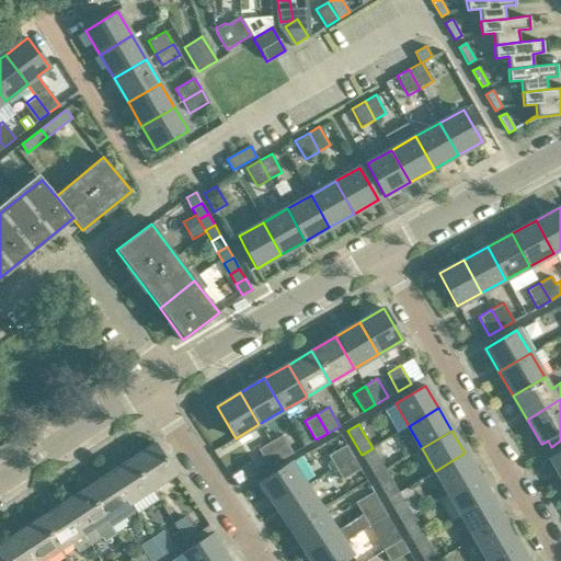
[(282,435),(270,442),(281,460),(293,453),(282,435)]
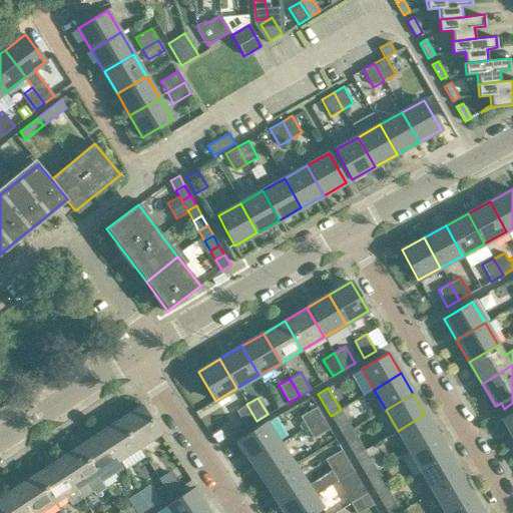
[(235,411),(245,428),(257,421),(246,404),(235,411)]
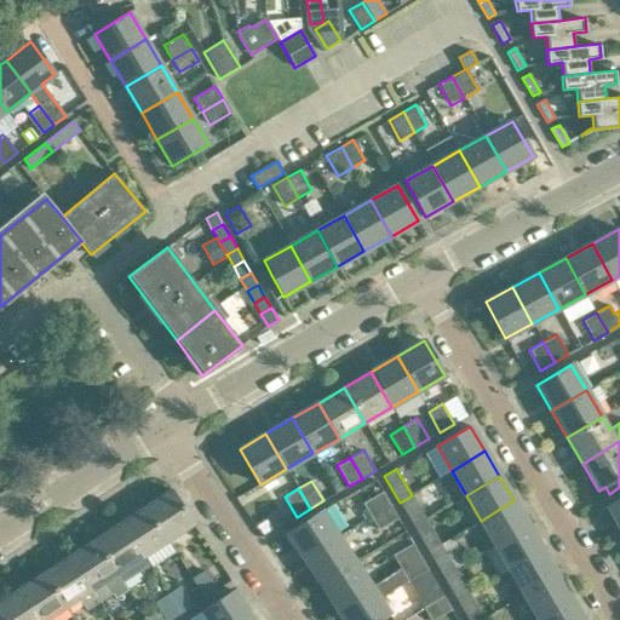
[(194,524),(172,489),(145,507),(165,537),(167,541),(194,524)]
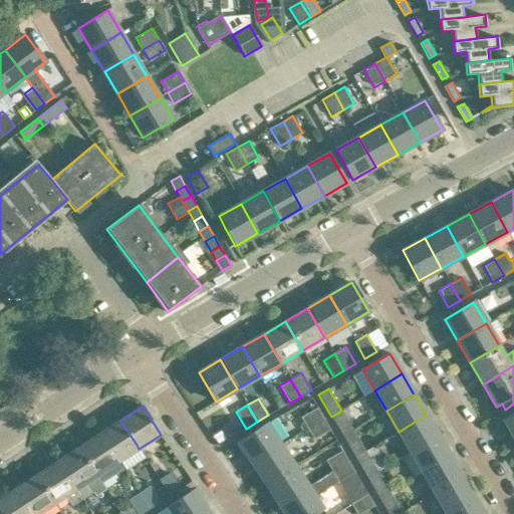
[(317,408),(300,417),(307,430),(324,420),(317,408)]
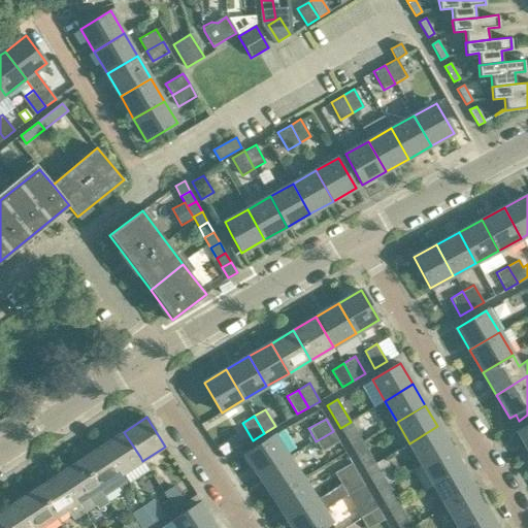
[(351,422),(340,428),(352,449),(363,442),(351,422)]
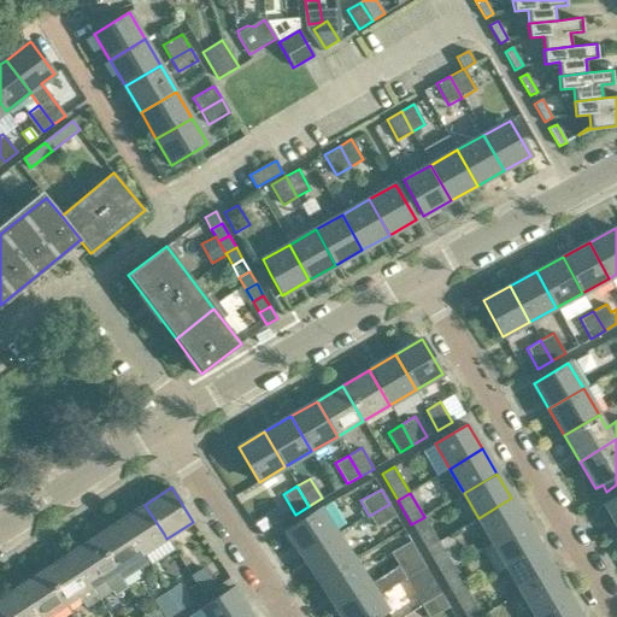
[(616,495),(605,504),(616,524),(616,495)]
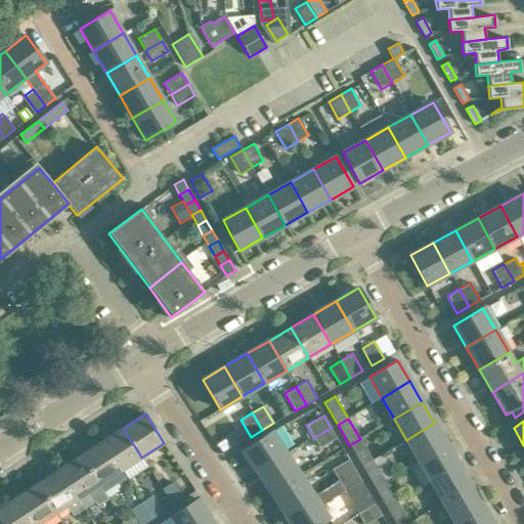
[(434,423),(406,440),(419,461),(446,444),(434,423)]
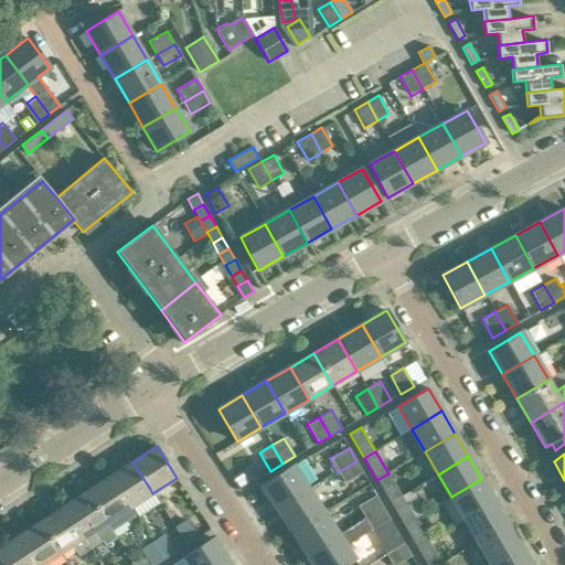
[(356,461),(338,472),(344,483),(363,472),(356,461)]
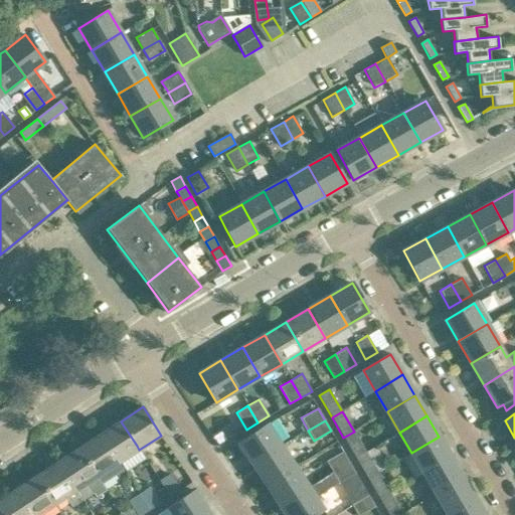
[(137,446),(121,421),(101,435),(119,463),(139,450),(137,446)]
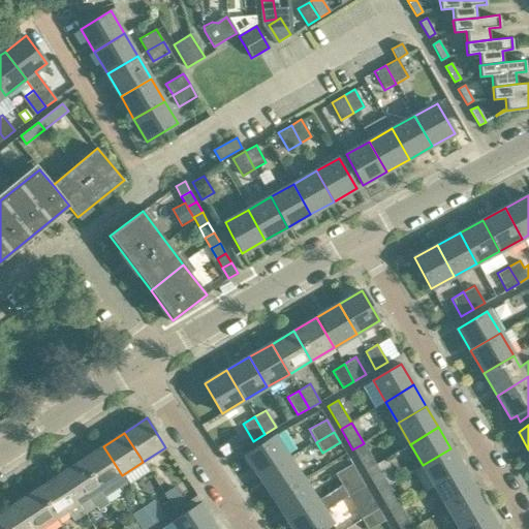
[(288,458),(274,436),(245,455),(259,477),(288,458)]
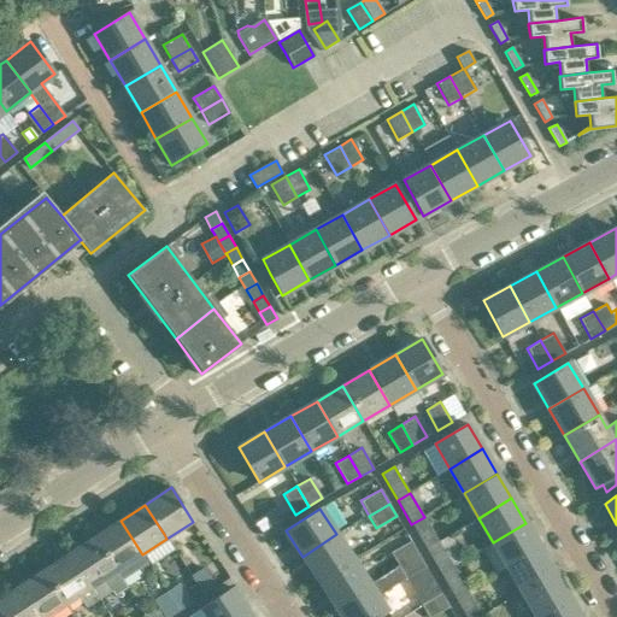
[(424,517),(411,524),(425,550),(439,541),(424,517)]
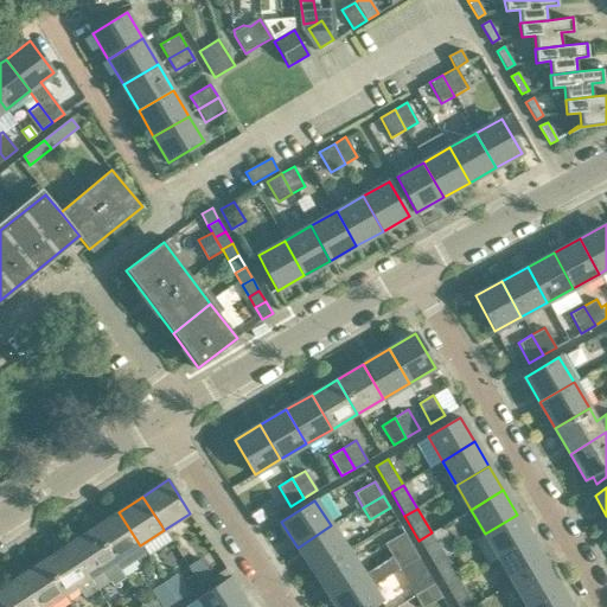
[(140,545),(119,512),(93,529),(115,562),(120,570),(145,554),(140,545)]
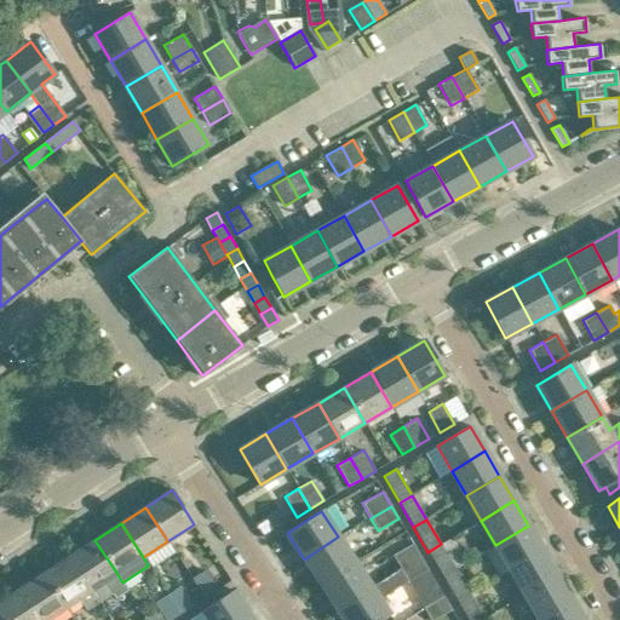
[(528,526),(495,545),(510,570),(543,551),(528,526)]
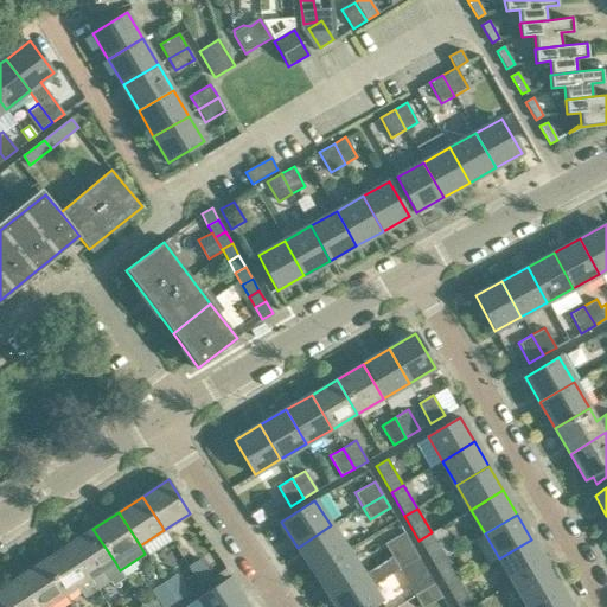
[(347,550),(331,525),(298,548),(314,573),(347,550)]
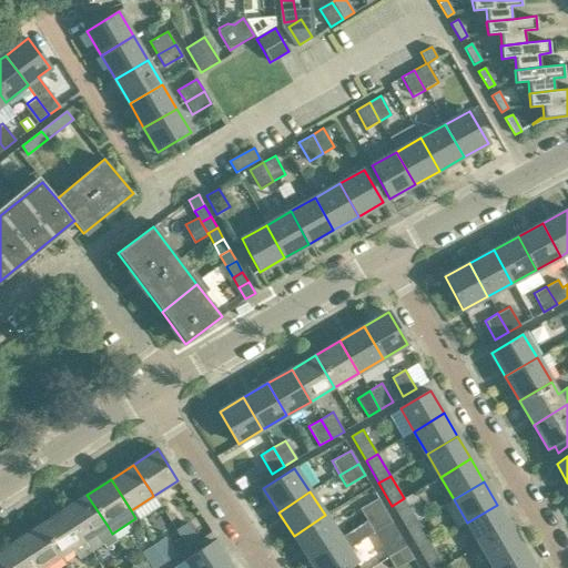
[(405,528),(417,521),(427,515),(414,493),(404,498),(392,506),(405,528)]
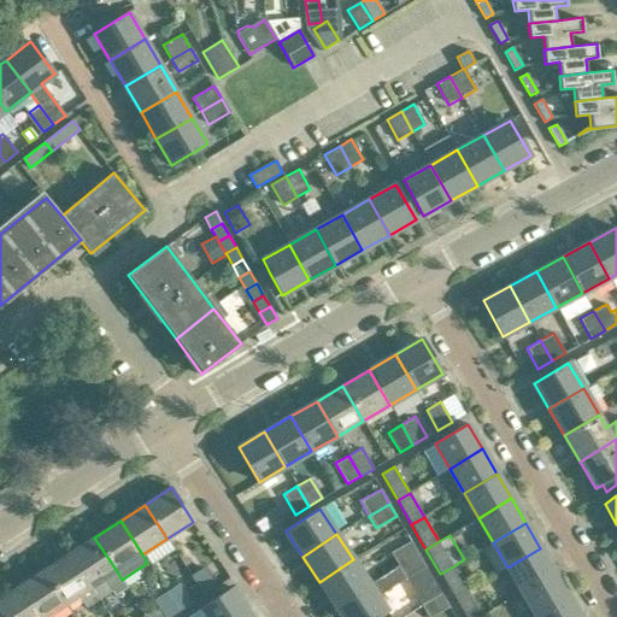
[(117,571),(94,538),(69,553),(99,599),(111,591),(115,597),(127,588),(122,580),(117,571)]
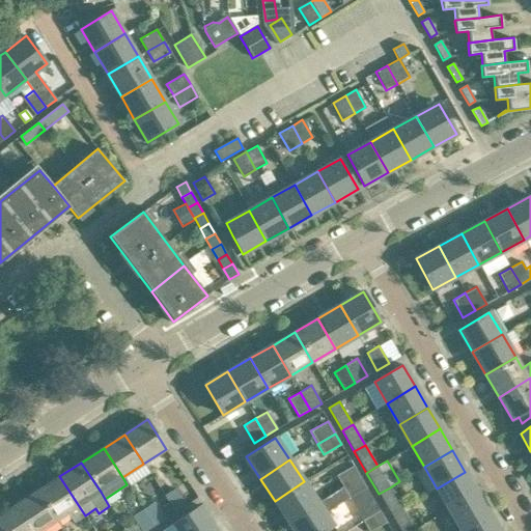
[(354,465),(336,475),(343,487),(360,476),(354,465)]
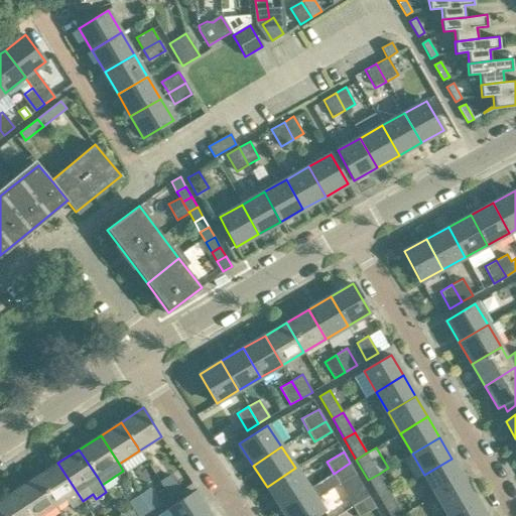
[(452,459),(424,475),(436,495),(465,479),(452,459)]
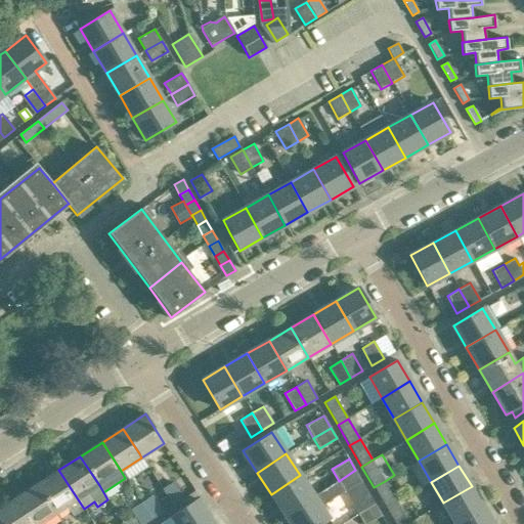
[(37,484),(55,513),(58,517),(70,510),(73,516),(84,509),(58,470),(37,484)]
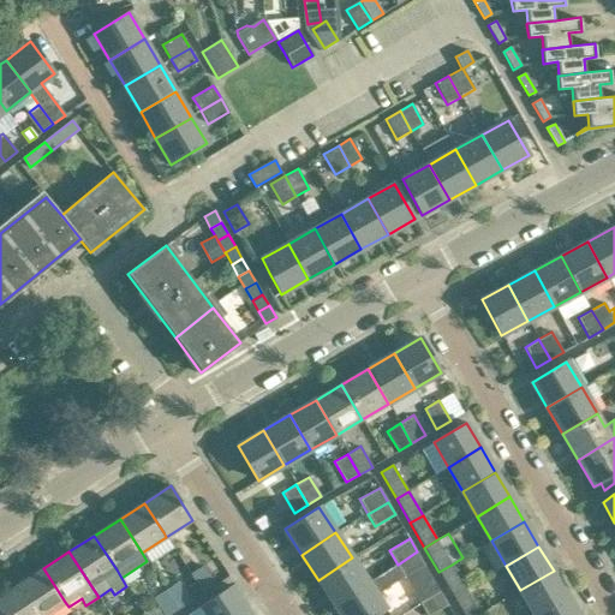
[(335,605),(341,614),(375,614),(389,607),(380,592),(404,575),(415,593),(435,583),(417,551),(398,565),(369,584),(335,605)]
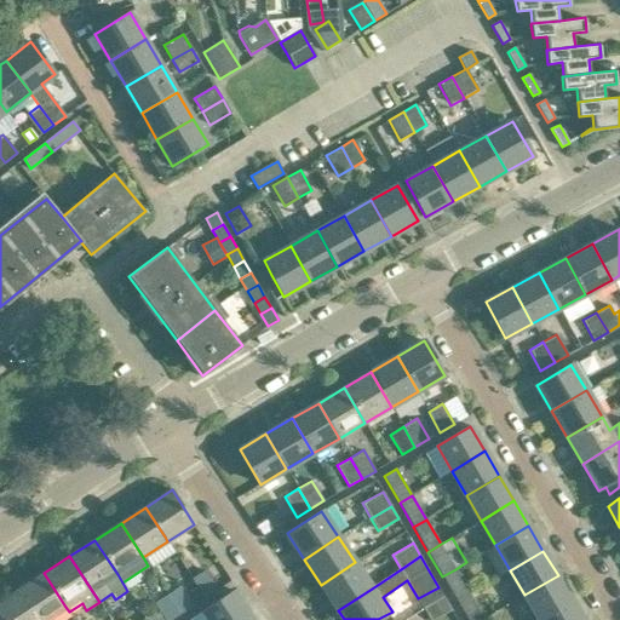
[(372,589),(355,562),(321,585),(338,610),(372,589)]
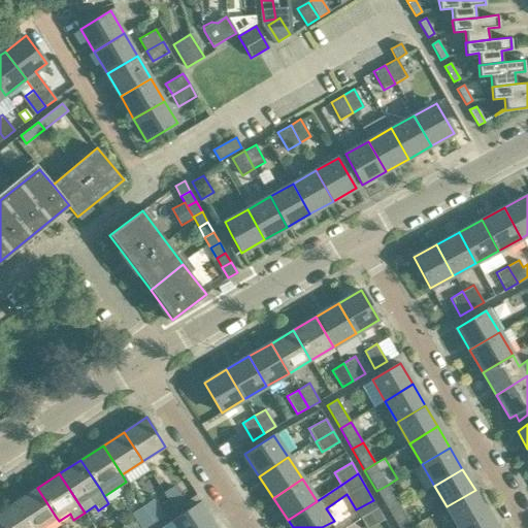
[(174,485),(163,493),(174,509),(186,502),(174,485)]
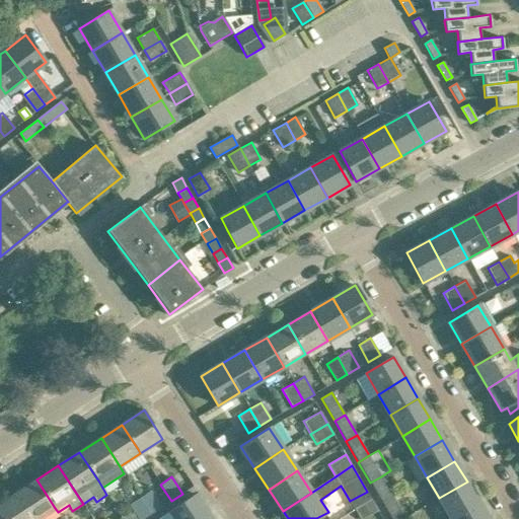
[(381,476),(370,483),(382,503),(393,497),(381,476)]
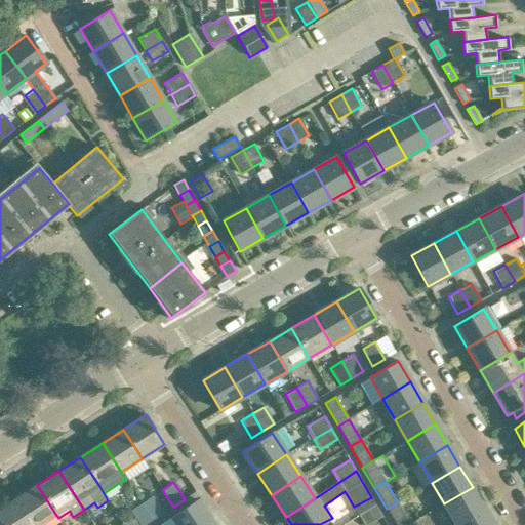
[(37,485),(15,499),(32,524),(38,524),(55,514),(37,485)]
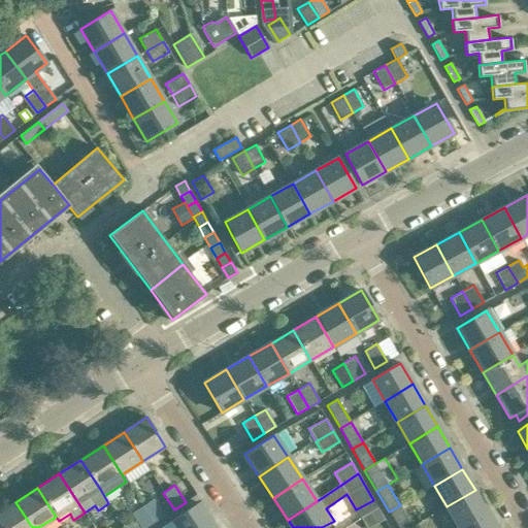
[(475,490),(447,506),(458,527),(488,512),(475,490)]
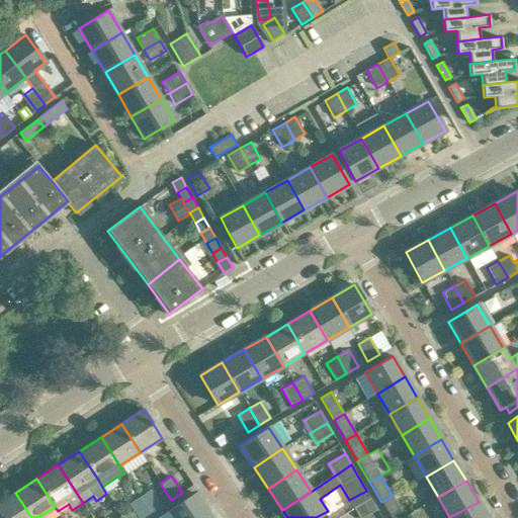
[(151,490),(140,497),(150,513),(161,506),(151,490)]
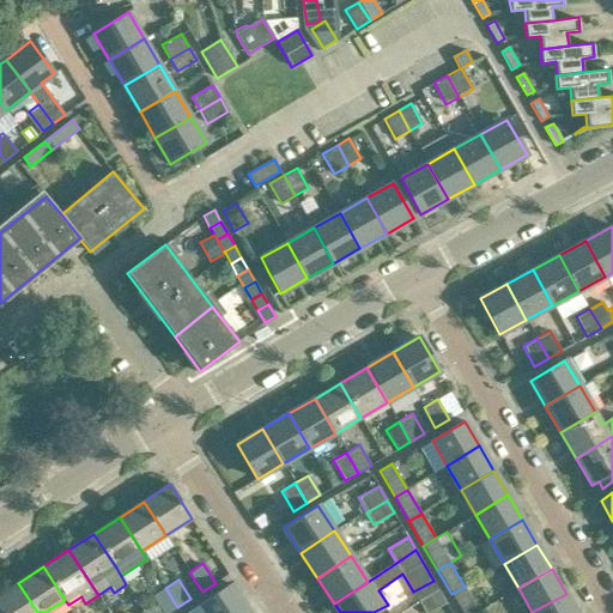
[(37,612),(18,583),(0,594),(0,611),(1,612),(37,612)]
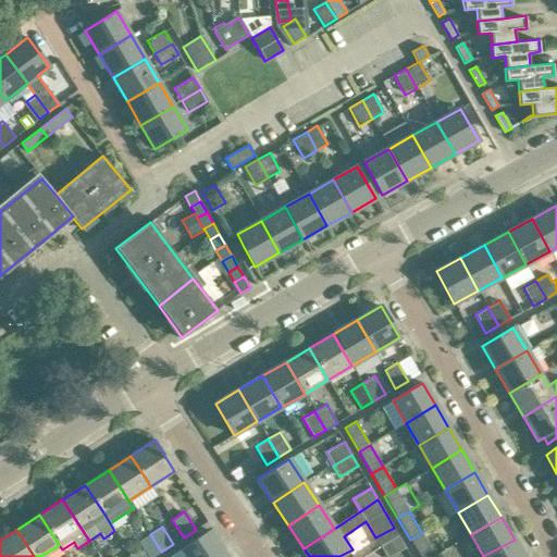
[(210,531),(193,543),(181,549),(185,556),(217,556),(224,553),(210,531)]
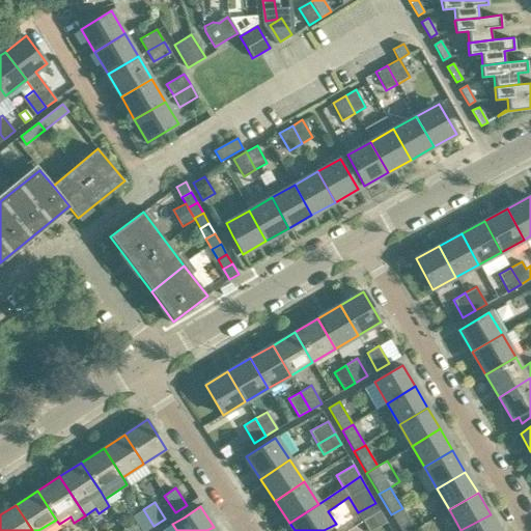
[(402,508),(391,514),(400,530),(411,530),(414,529),(402,508)]
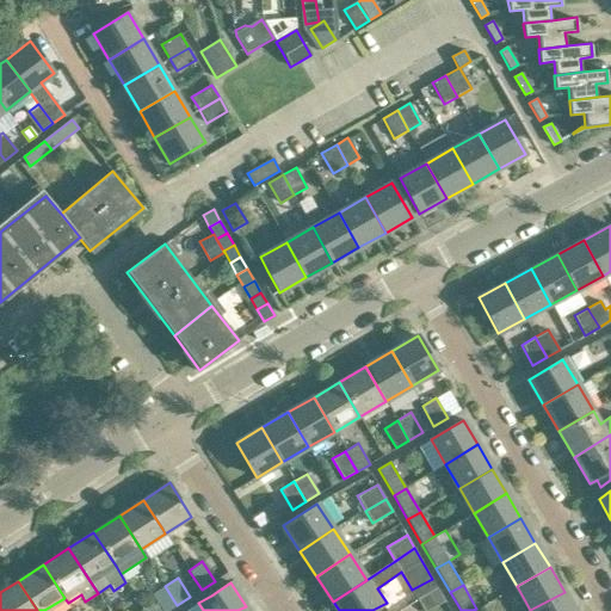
[(156,602),(143,610),(144,610),(167,610),(177,605),(165,586),(152,594),(156,602)]
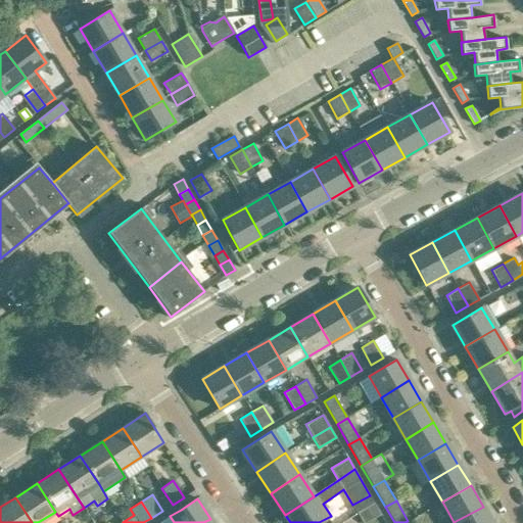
[(374,503),(357,512),(363,522),(366,522),(380,514),(374,503)]
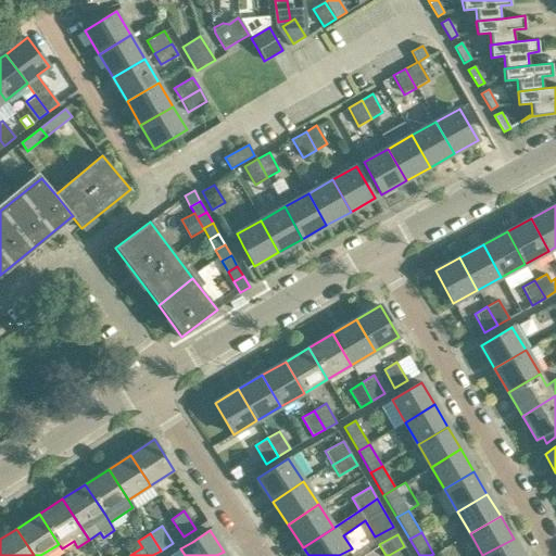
[(523,555),(514,539),(482,555),(523,555)]
